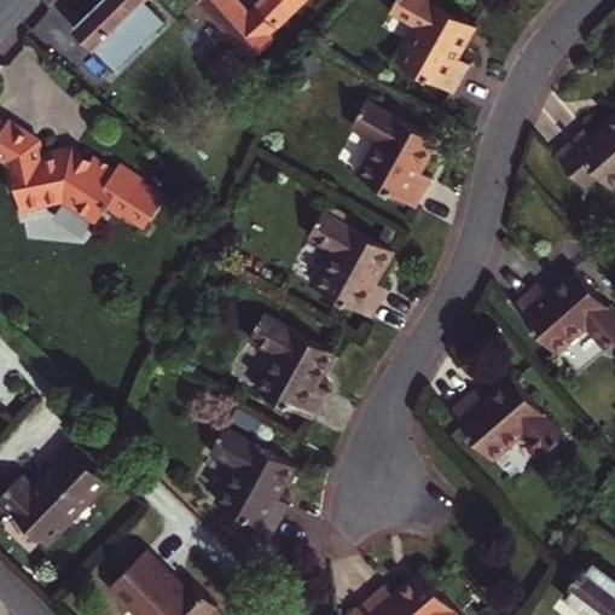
[(149,0),(103,0),(99,5),(140,47),(169,21),(149,0)]
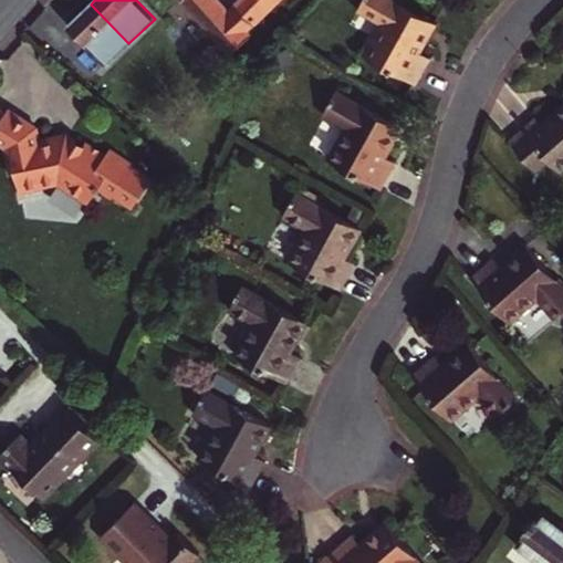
[(177,0),(227,56),(246,40),(241,35),(278,0),(241,0),(225,16),(211,0),(177,0)]
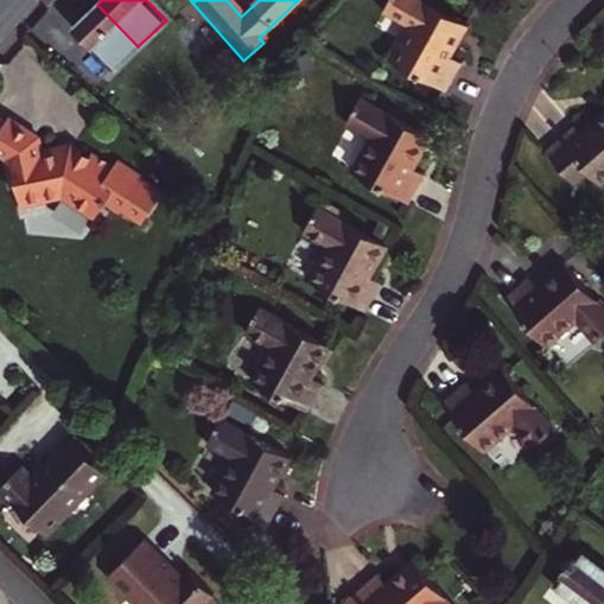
[(406,29),(388,63),(445,94),(461,65),(450,59),(466,29),(415,0),(388,0),(381,14),(406,29)]
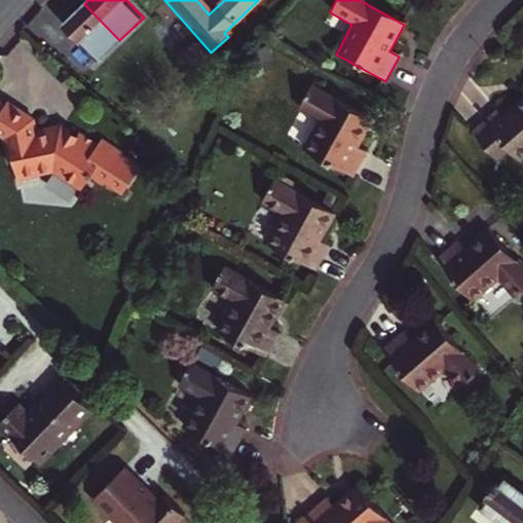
[(189,67),(203,58),(194,43),(179,53),(189,67)]
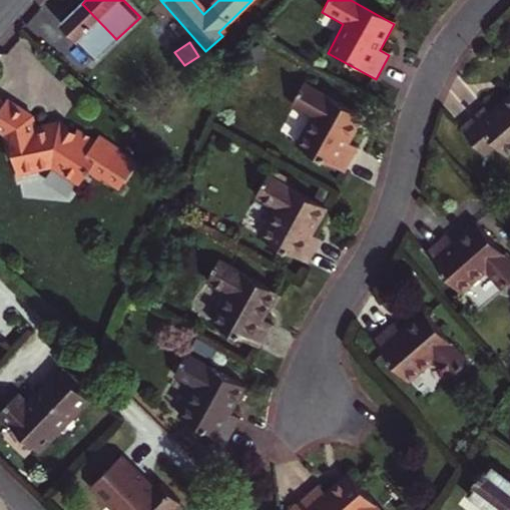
[(312,117),(295,148),(343,174),(357,149),(347,145),(362,118),(303,86),(292,107),(312,117)]
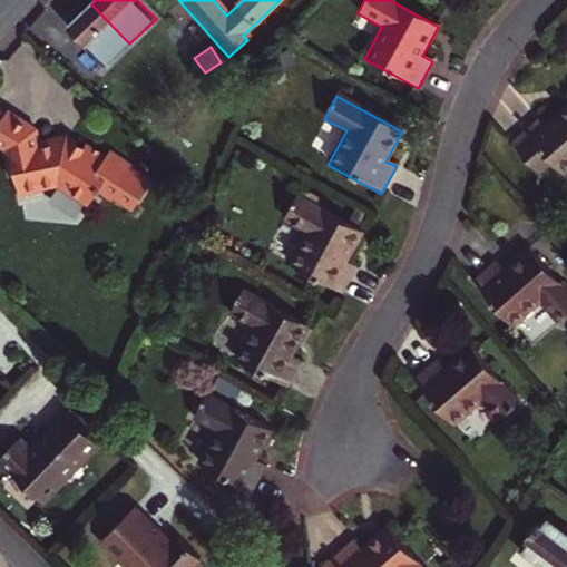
[(538,121),(511,145),(539,176),(554,164),(563,175),(566,172),(566,108),(544,128),(538,121)]
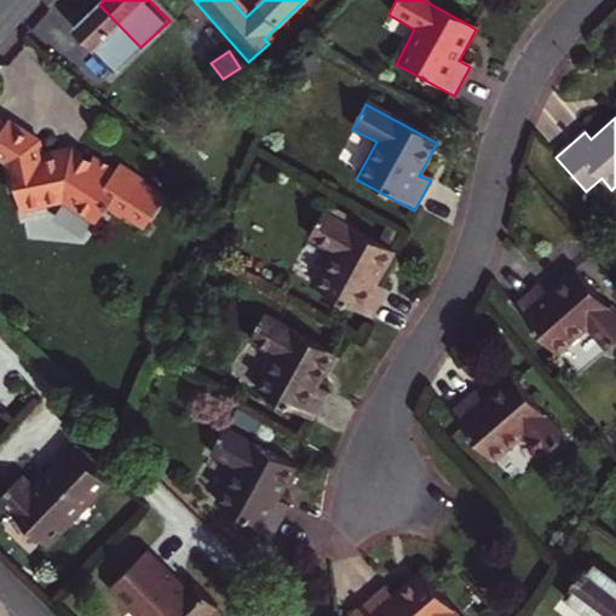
[(143,228),(161,201),(138,185),(140,180),(116,166),(113,171),(92,157),(88,161),(81,155),(78,159),(72,154),(59,156),(58,153),(42,156),(40,142),(6,121),(5,125),(0,131),(0,161),(4,163),(7,182),(13,180),(19,217),(46,212),(46,205),(63,202),(95,224),(104,209),(119,219),(122,214),(143,228)]
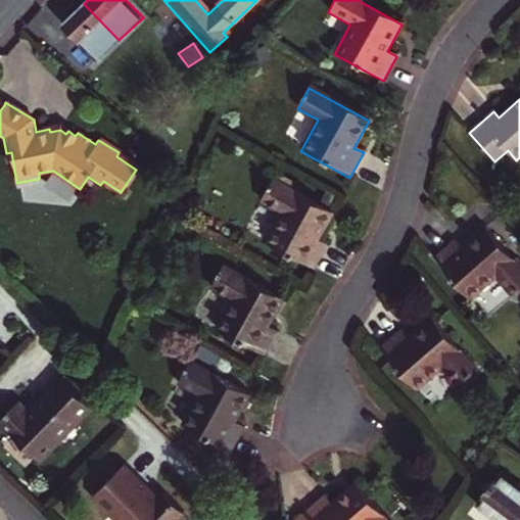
[(138,167),(119,152),(116,156),(136,170),(138,167)]
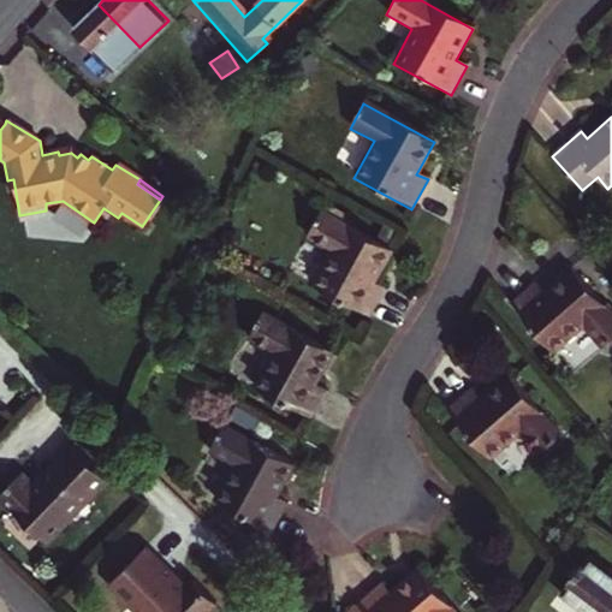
[(327,207),(324,214),(342,225),(345,218),(327,207)]
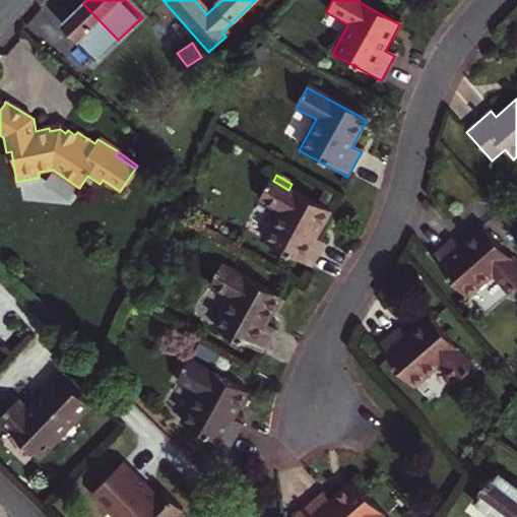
[(329,213),(288,190),(273,181),(269,180),(258,201),(278,213),(262,242),(311,269),(324,246),(315,241),(329,213)]
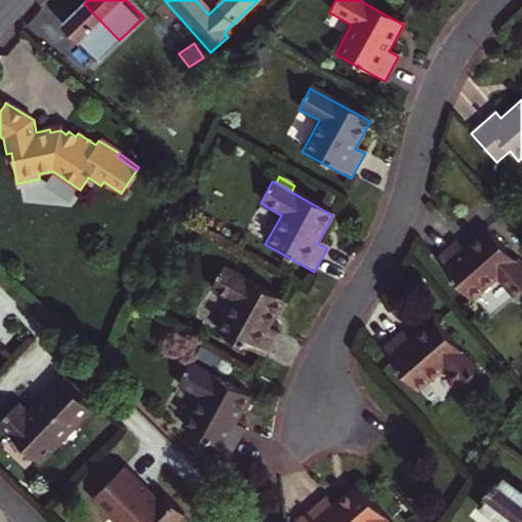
[(455,242),(435,261),(472,302),(497,280),(513,297),(521,289),(521,271),(486,231),(463,250),(455,242)]
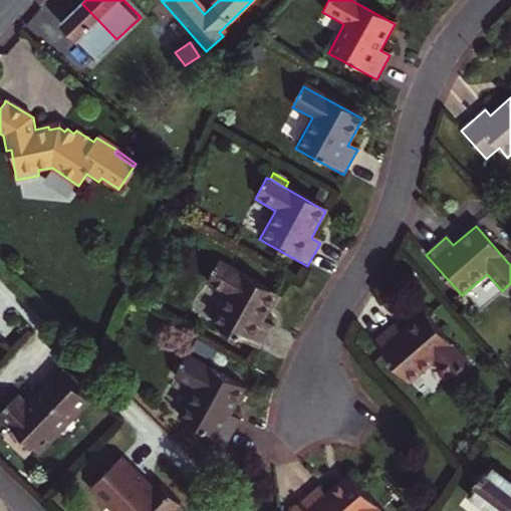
[(218,262),(206,284),(227,296),(211,324),(258,351),(271,327),(262,322),(277,295),(218,262)]
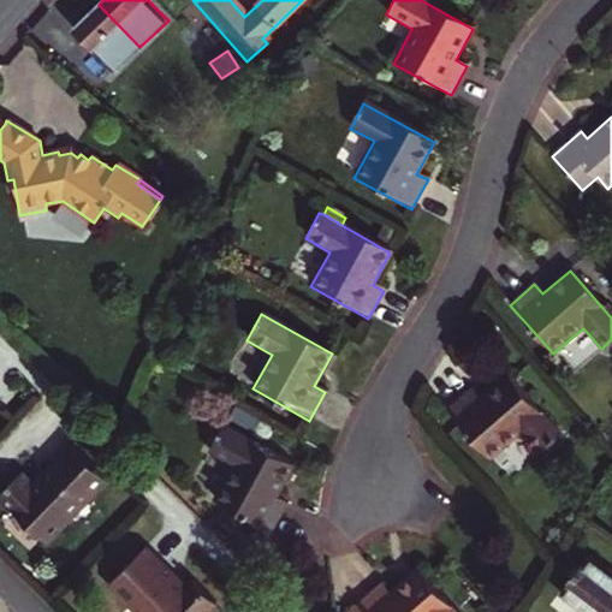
[(470,391),(445,411),(489,462),(520,434),(539,456),(560,437),(506,376),(479,399),(470,391)]
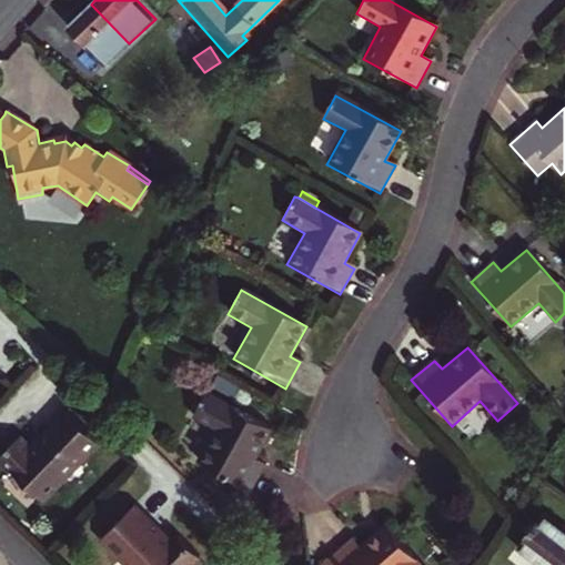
[(254,462),(271,431),(205,395),(192,419),(214,431),(198,463),(251,493),(264,466),(254,462)]
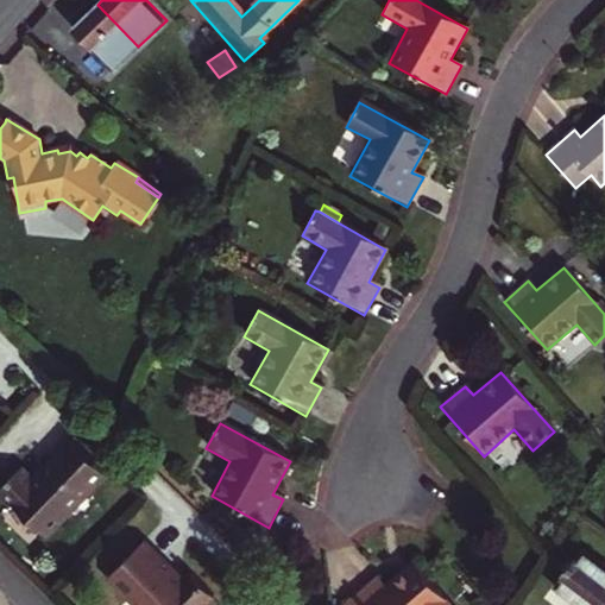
[(69,446),(39,477),(43,485),(35,492),(30,487),(16,474),(0,491),(0,502),(42,541),(64,517),(62,515),(80,498),(81,500),(102,477),(69,446)]
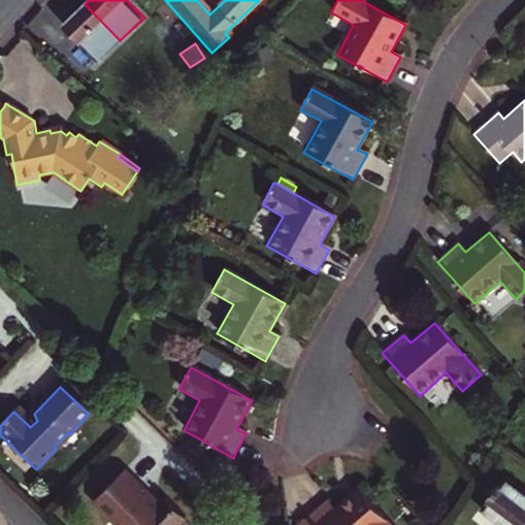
[(34,414),(26,423),(30,427),(37,421),(34,414)]
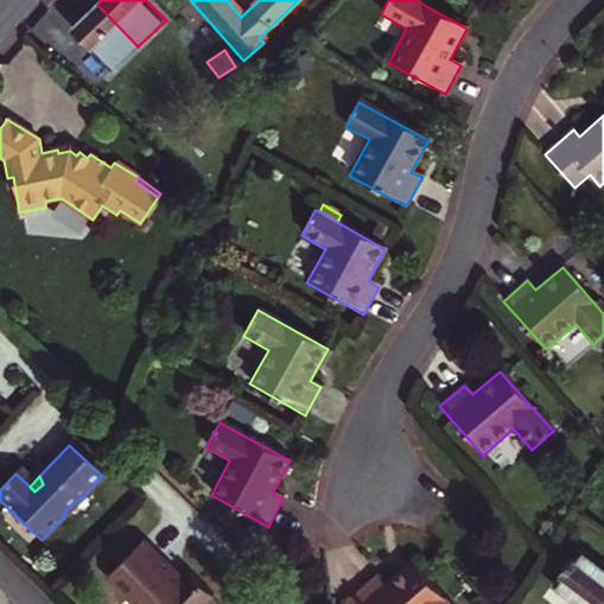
[(64,516),(81,500),(80,497),(62,514),(64,516)]
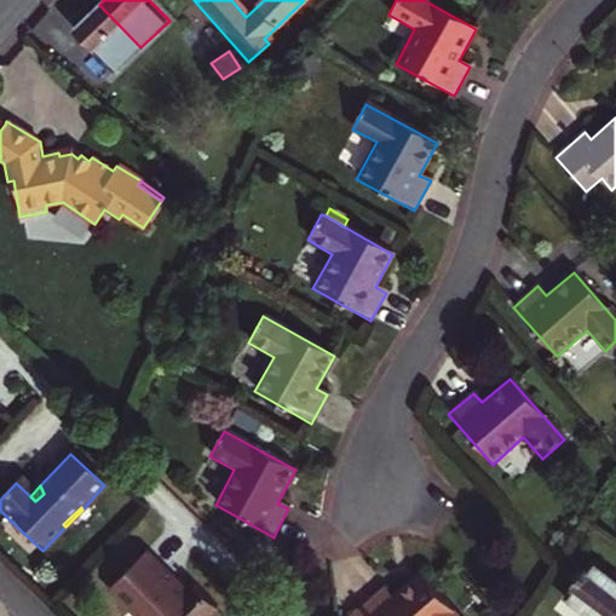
[(104,586),(136,615),(199,615),(212,603),(188,580),(177,591),(171,585),(171,579),(139,548),(104,586)]
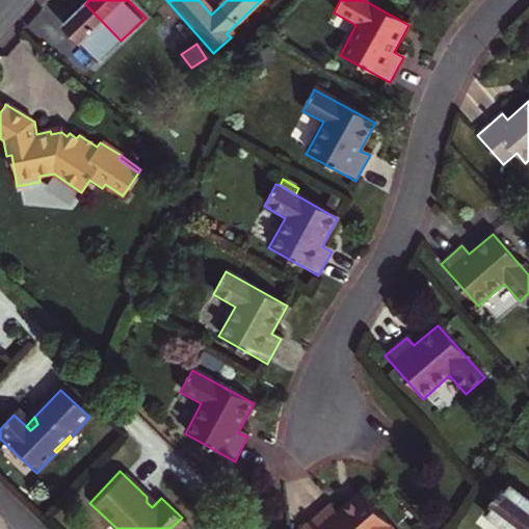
[(528,528),(528,500),(505,483),(482,513),(502,528),(528,528)]
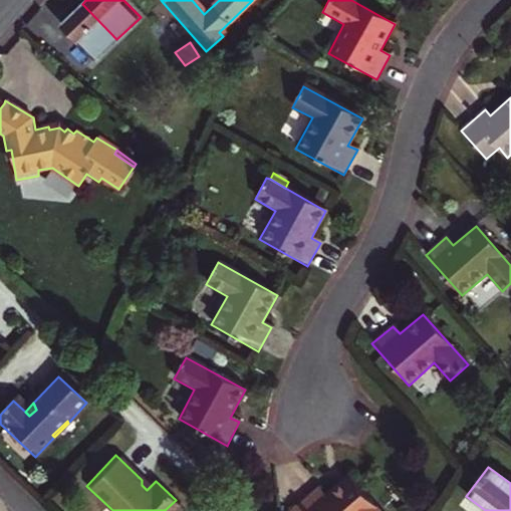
[(298,506),(301,510),(377,510),(349,477),(326,497),(319,489),(298,506)]
